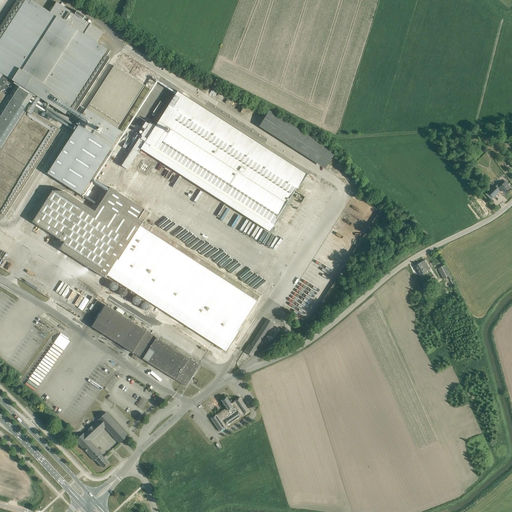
[(36,95),(72,118),(107,63),(110,58),(107,56),(110,51),(97,42),(104,32),(84,19),(86,17),(77,11),(76,14),(57,2),(51,12),(31,0),(22,0),(22,1),(20,0),(17,0),(0,27),(0,212),(5,216),(61,130),(26,107),(33,96),(35,97),(36,95)]
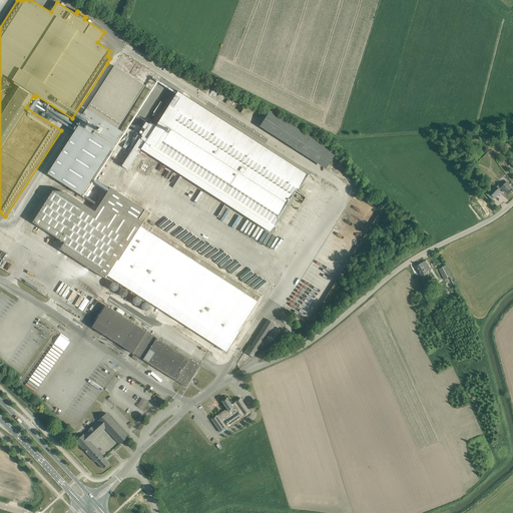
[(48,174),(82,196),(123,132),(117,128),(145,86),(114,66),(77,124),(79,126),(48,174)]
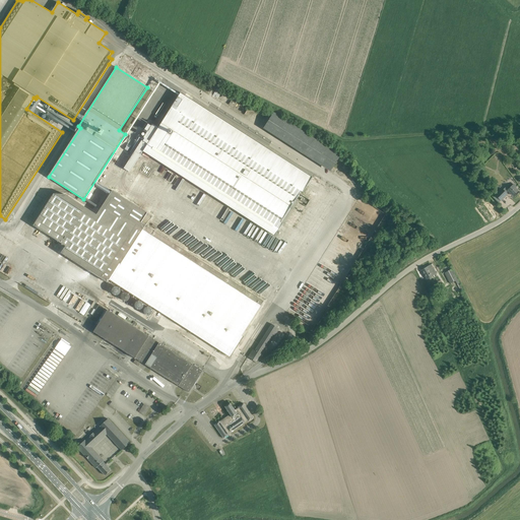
[(147,131),(124,169),(130,173),(143,151),(146,147),(277,232),(275,236),(283,223),(281,222),(301,192),(303,193),(313,178),(181,92),(158,128),(152,124),(151,126),(148,124),(144,130),(147,131)]
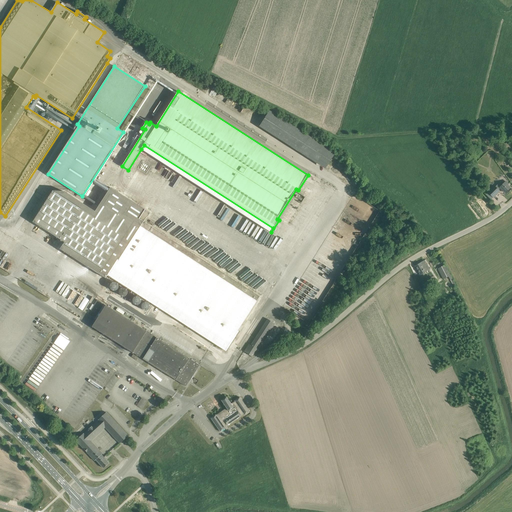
[(259,127),(325,169),(335,153),(269,111),(259,127)]
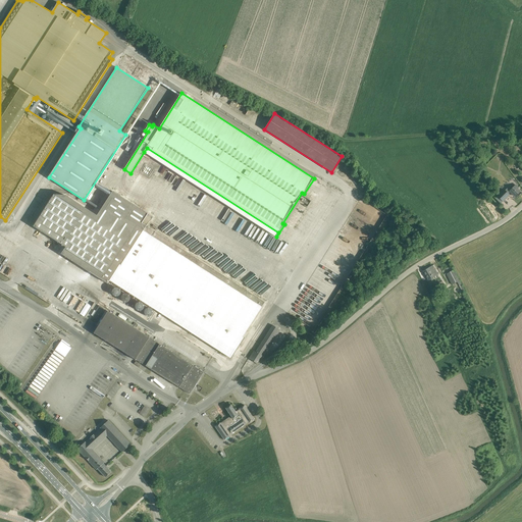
[(504,189),(497,196),(503,202),(509,195),(508,194),(511,192),(515,197),(520,192),(517,189),(518,188),(516,186),(513,189),(510,186),(506,191),(504,189)]
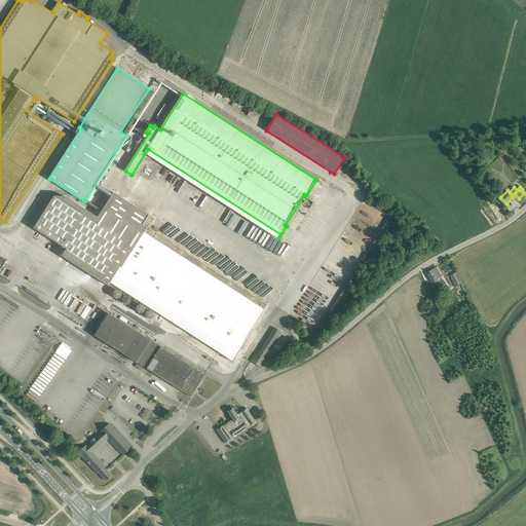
[(54,196),(34,228),(67,249),(62,256),(109,286),(111,283),(171,321),(233,361),(247,340),(245,339),(264,309),(267,304),(148,227),(151,222),(151,223),(154,219),(149,216),(114,193),(98,217),(67,197),(54,196)]
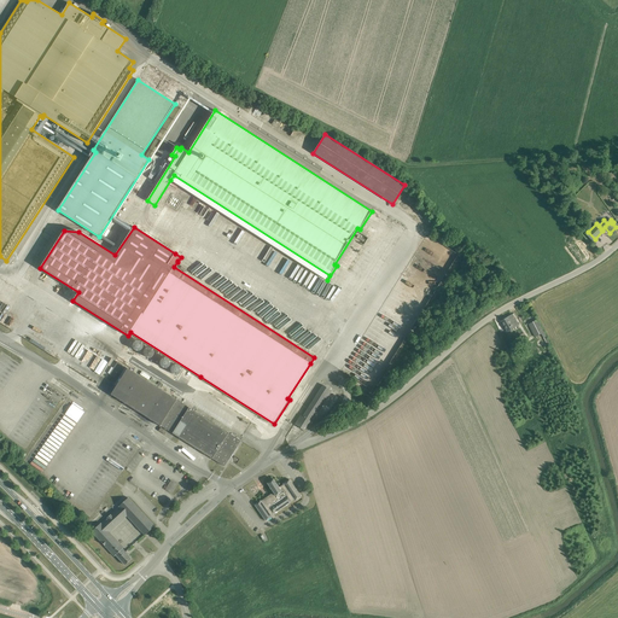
[(519,325),(512,314),(501,321),(508,332),(509,331),(511,333),(514,331),(513,328),(519,325)]
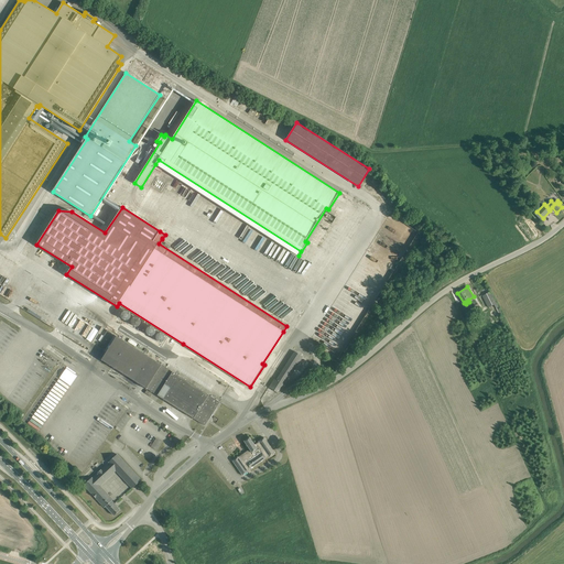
[(501,313),(490,292),(483,296),(488,307),(494,305),(499,314),(501,313)]
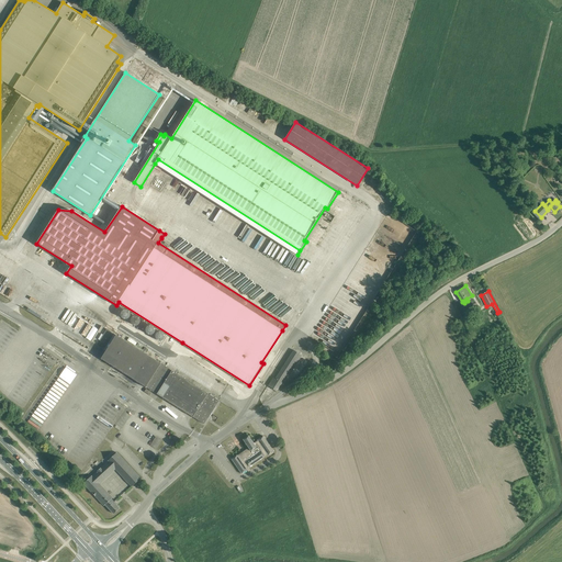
[(138,328),(143,330),(148,323),(144,319),(138,328)]
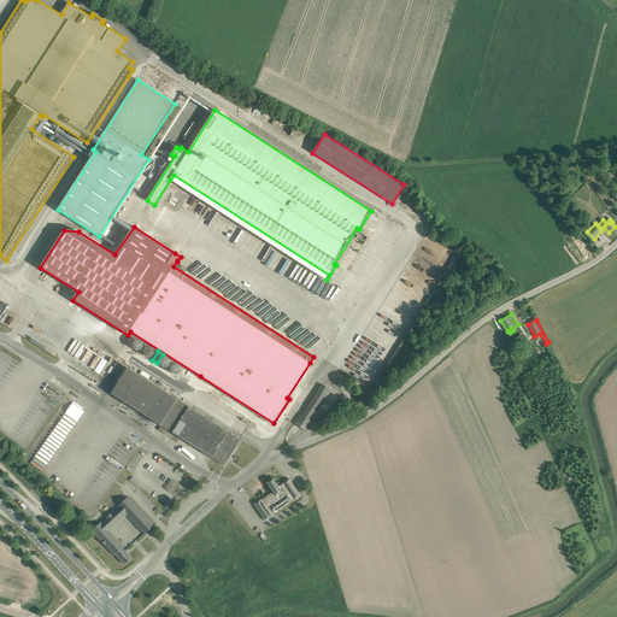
[(115,377),(123,364),(117,360),(113,369),(112,368),(109,372),(115,377)]
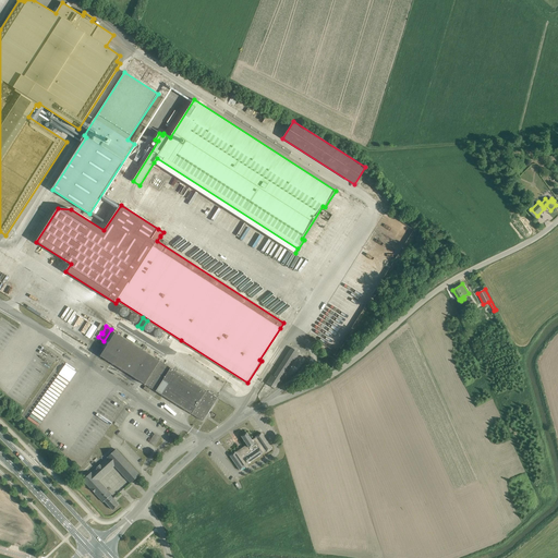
[(100,356),(192,414),(203,421),(218,398),(214,395),(171,368),(116,332),(100,356)]
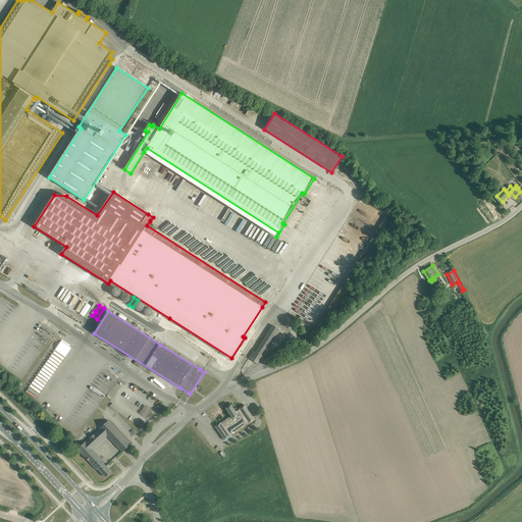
[(253,352),(249,358),(257,364),(267,349),(268,349),(280,330),(273,325),(255,353),(253,352)]
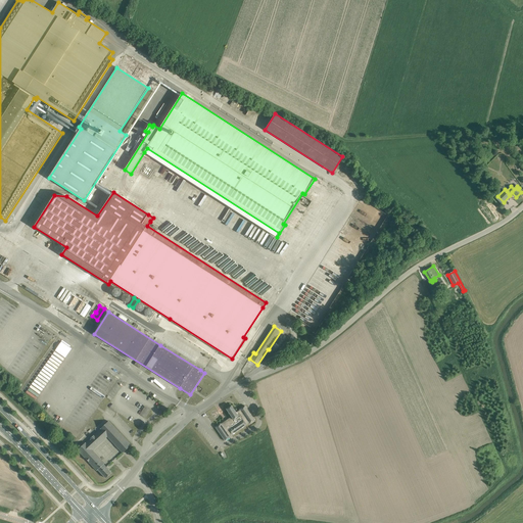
[(59,340),(35,382),(36,383),(35,385),(36,386),(36,387),(43,391),(69,346),(59,340)]
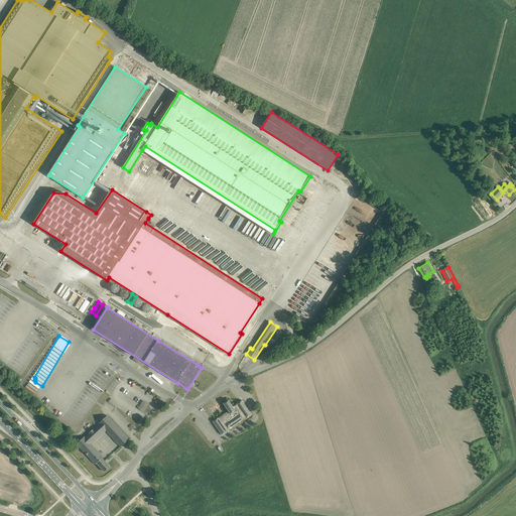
[(246,418),(252,414),(242,400),(237,404),(233,407),(228,399),(223,403),(229,411),(225,413),(226,414),(225,415),(225,414),(223,416),(219,419),(218,417),(213,421),(222,435),(228,431),(227,430),(246,417),(246,418)]
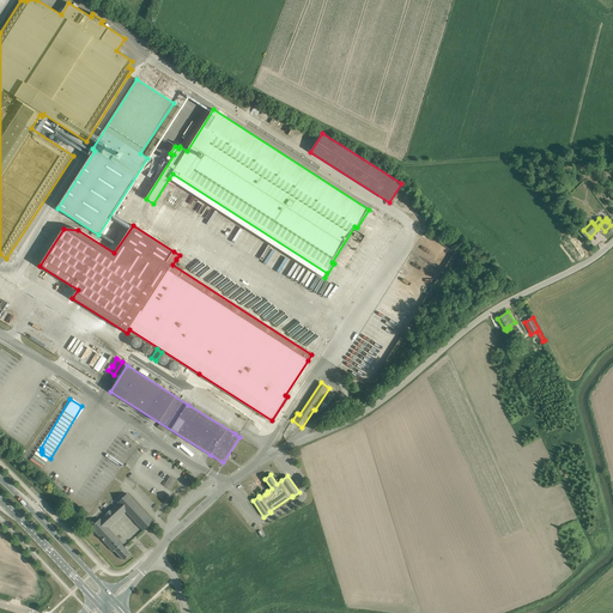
[(164,485),(170,490),(176,480),(170,477),(164,485)]
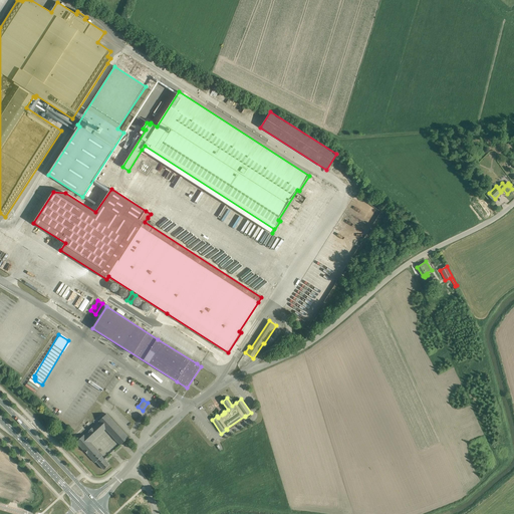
[(67,414),(66,416),(77,423),(79,420),(67,414)]
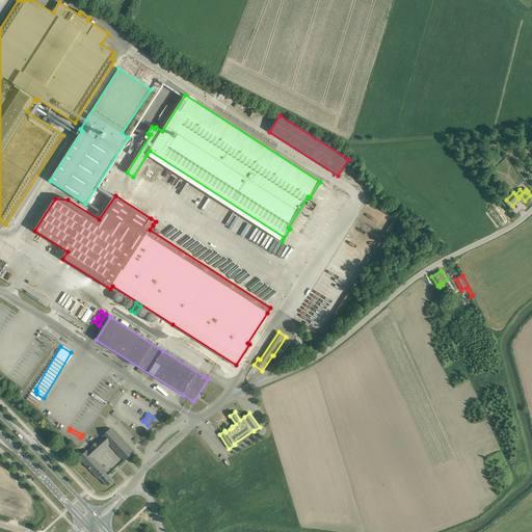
[(110,428),(79,457),(99,479),(100,478),(108,486),(113,481),(105,472),(107,471),(95,458),(109,444),(125,460),(125,461),(133,453),(110,428)]
